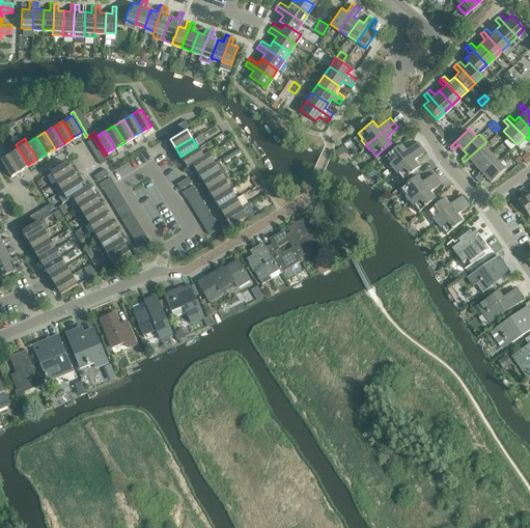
[(389,162),(393,167),(421,144),(417,140),(406,149),(400,143),(385,156),(390,162),(389,162)]
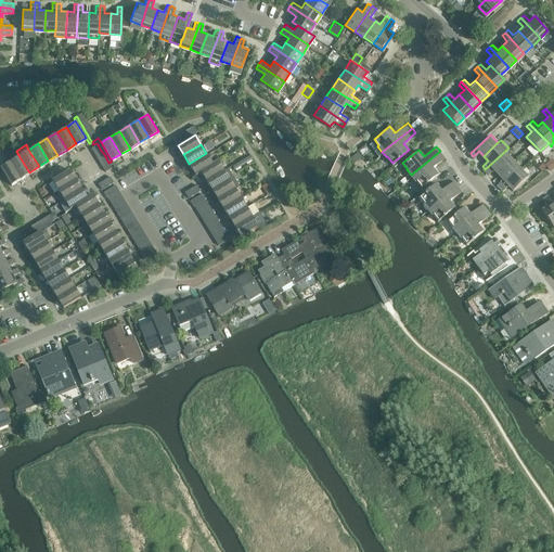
[(440,151),(411,175),(415,180),(416,179),(421,185),(437,174),(432,166),(445,156),(440,151)]
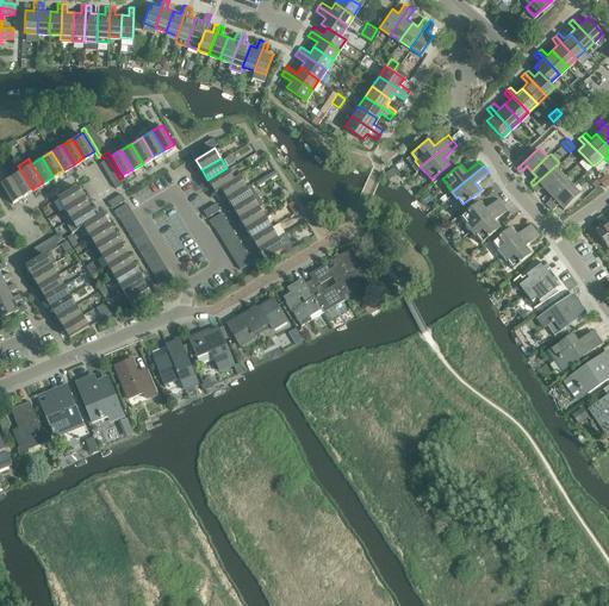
[(542,183),(547,189),(564,174),(555,166),(533,186),(536,189),(542,183)]
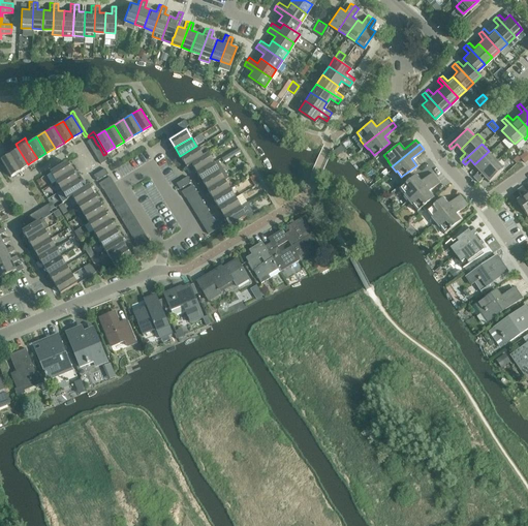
[(186,165),(191,162),(203,155),(196,146),(180,156),(186,165)]
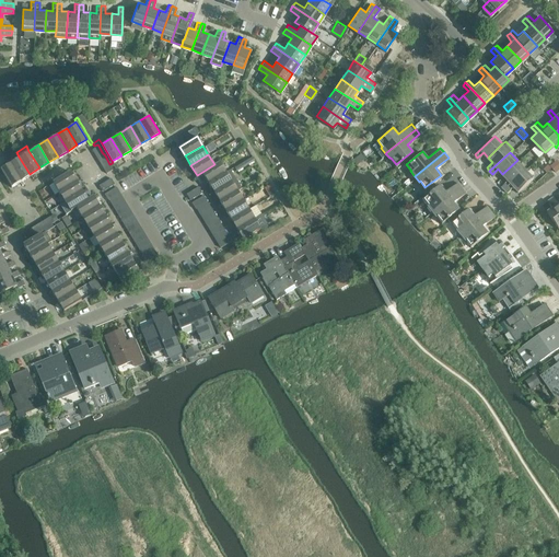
[(19,157),(10,162),(21,180),(30,174),(19,157)]
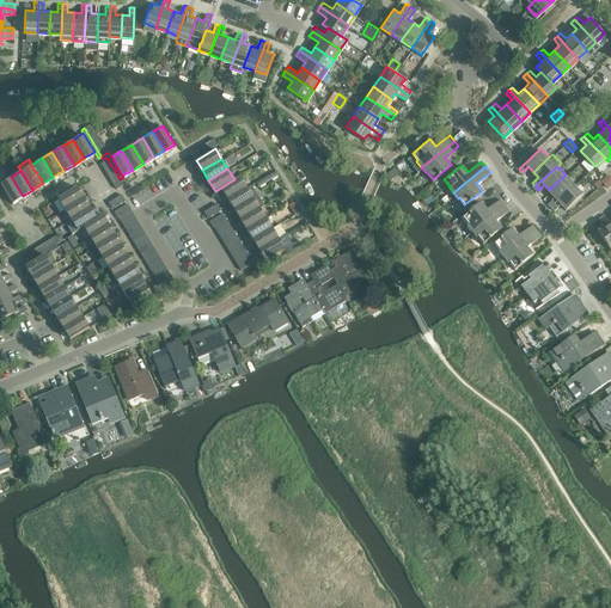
[(599,179),(606,186),(610,180),(610,177),(606,172),(599,179)]
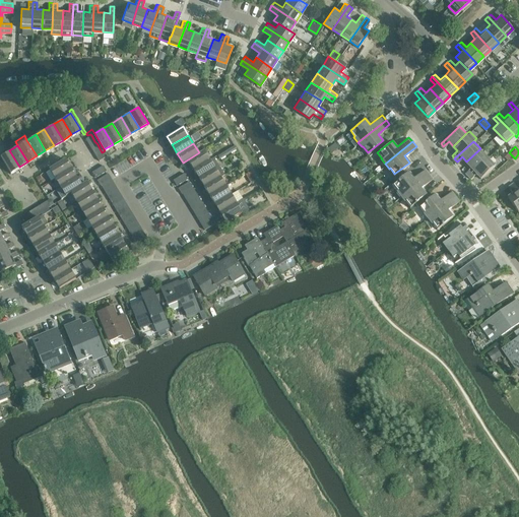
[(465,171),(468,174),(488,155),(480,148),(466,162),(471,166),(465,171)]
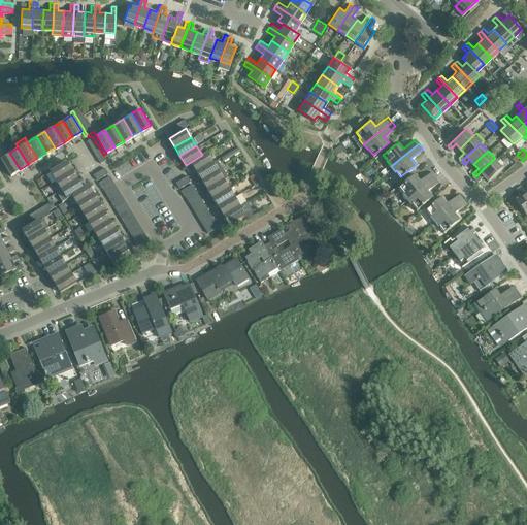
[(191,162),(196,170),(212,160),(207,152),(202,155),(191,162)]
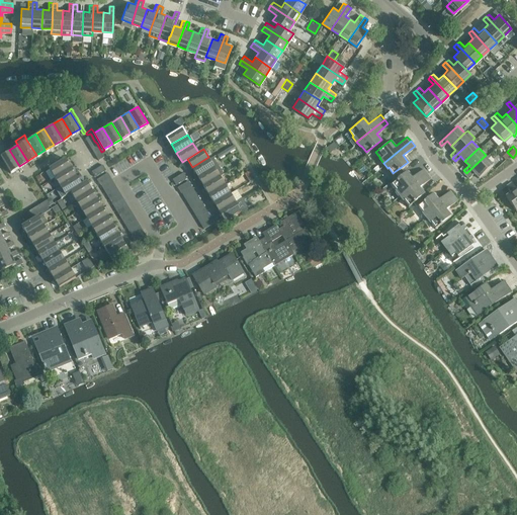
[(19,166),(9,150),(0,155),(10,171),(19,166)]
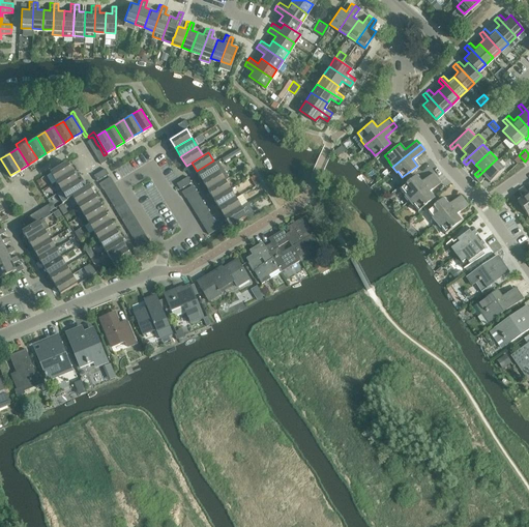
[(497,158),(477,177),(480,180),(486,175),(490,179),(504,167),(497,158)]
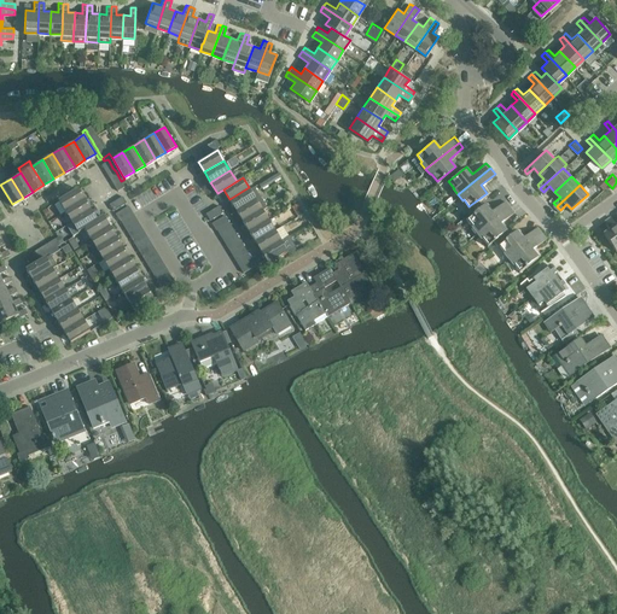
[(58,199),(64,209),(83,198),(77,187),(58,199)]
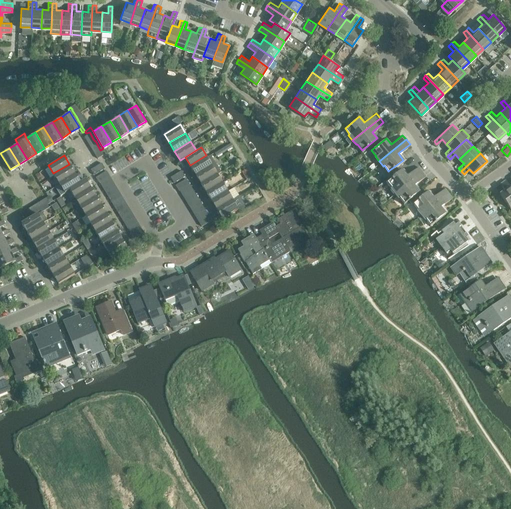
[(190,165),(195,174),(211,164),(206,155),(190,165)]
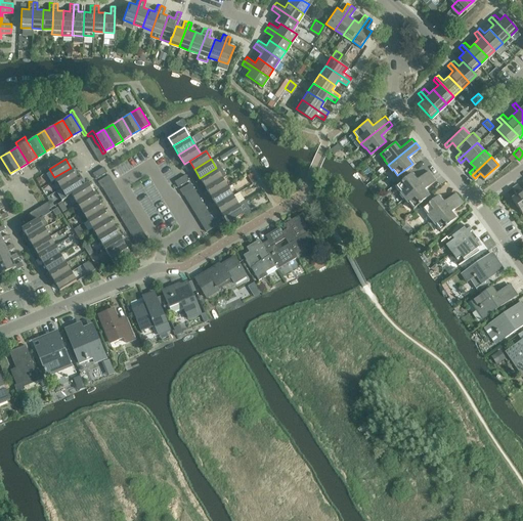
[(54,177),(60,186),(76,176),(71,168),(54,177)]
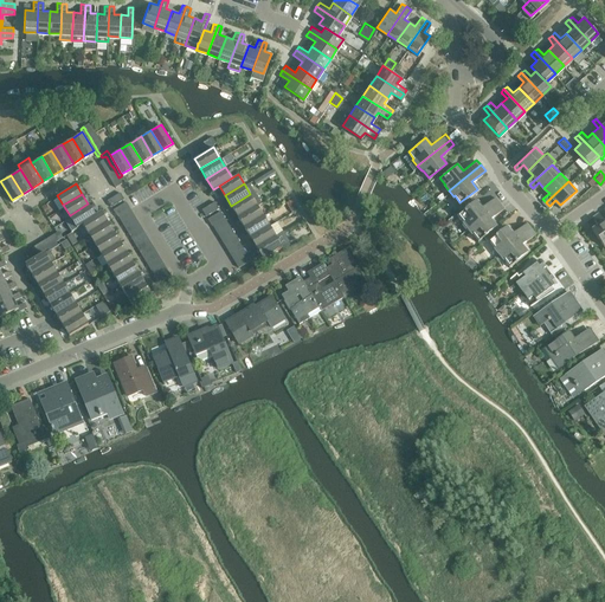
[(231,206),(238,215),(256,205),(250,194),(231,206)]
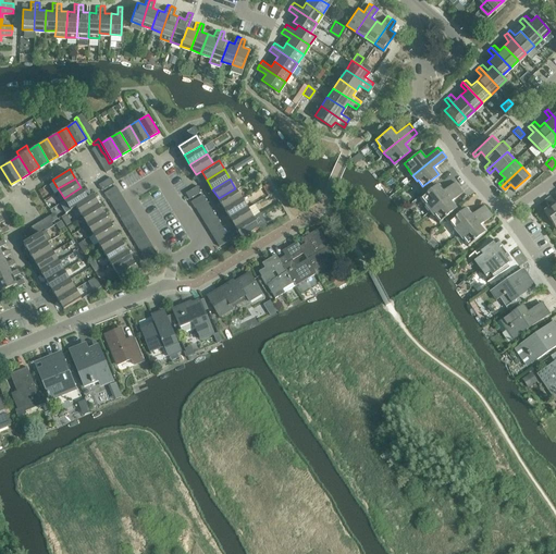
[(424,204),(429,209),(458,185),(455,180),(442,191),(436,183),(420,196),(425,202),(424,204)]
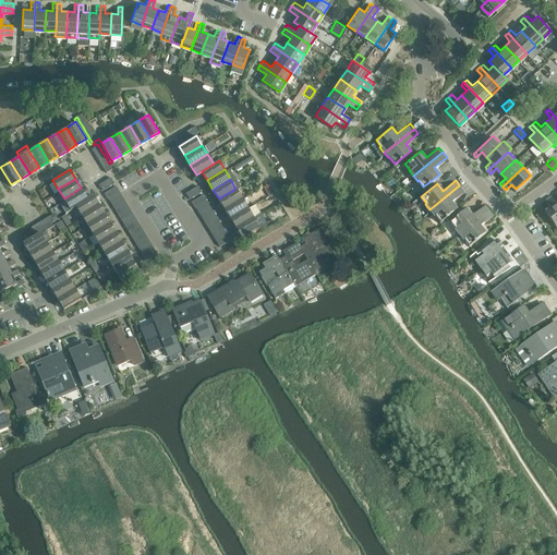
[(459,185),(430,209),(434,215),(435,214),(440,220),(457,207),(451,201),(463,191),(459,185)]
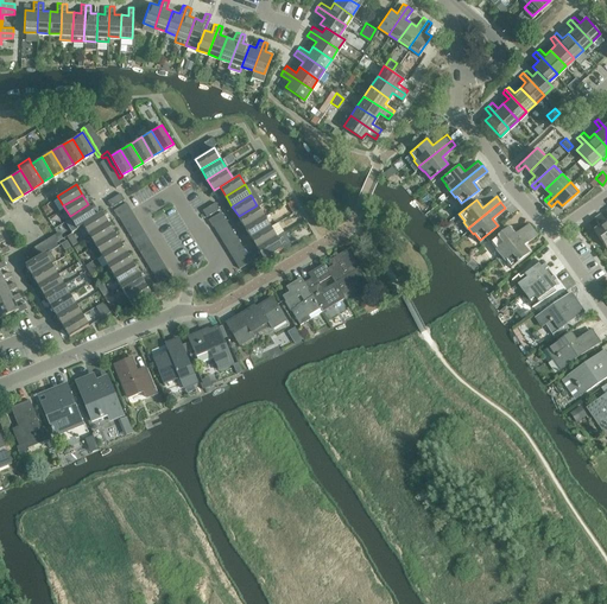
[(76,227),(82,223),(82,222),(95,215),(94,215),(88,204),(70,216),(76,227)]
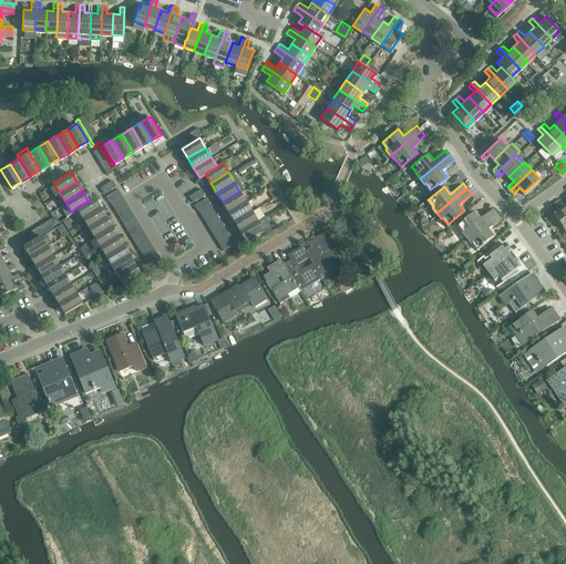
[(223,202),(228,212),(246,201),(239,192),(223,202)]
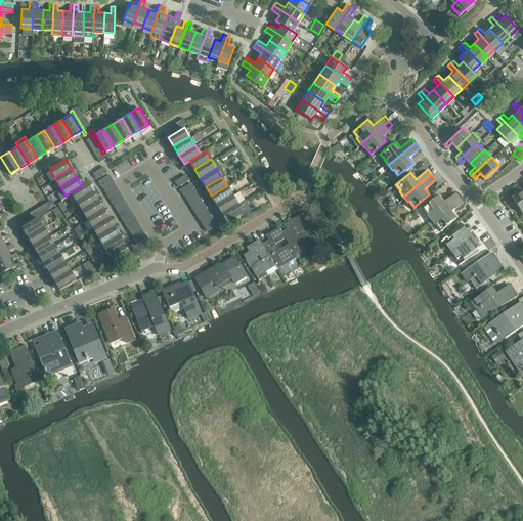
[(101,185),(104,190),(115,184),(112,178),(107,181),(104,183),(101,185)]
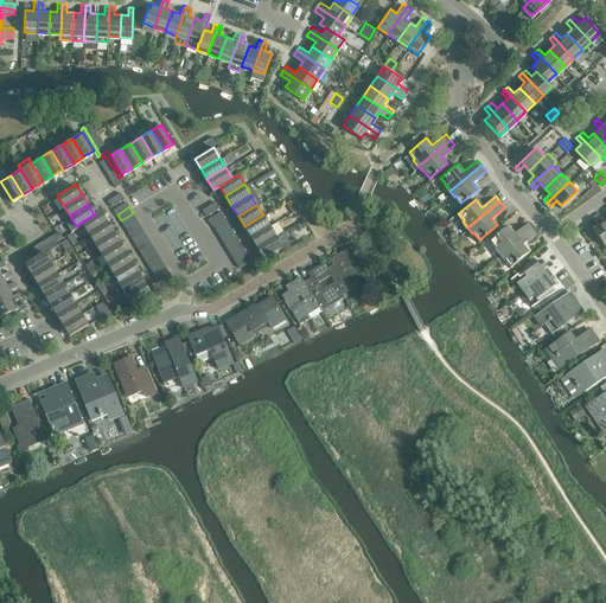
[(82,223),(88,232),(107,222),(101,211),(94,215),(95,215),(82,222),(82,223)]
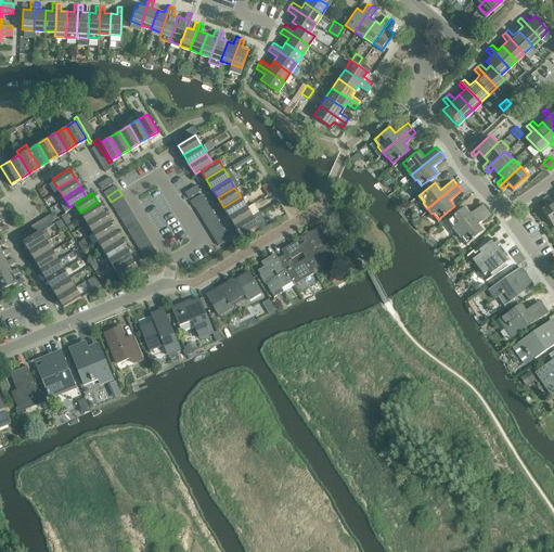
[(553,203),(552,201),(548,193),(541,197),(546,205),(541,208),(553,227),(553,203)]
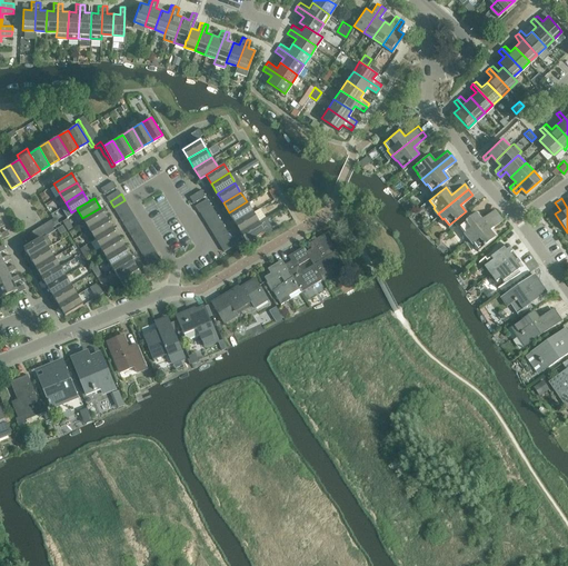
[(113,207),(117,212),(128,206),(125,200),(113,207)]
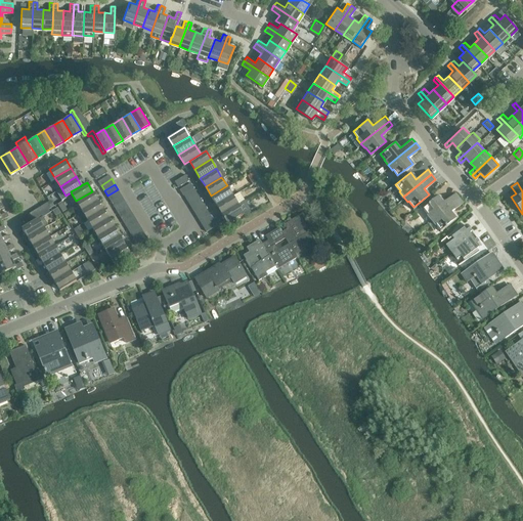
[(211,196),(216,205),(232,194),(227,185),(211,196)]
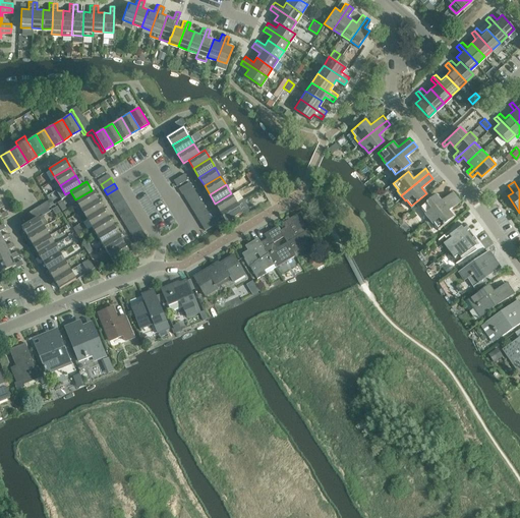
[(182,192),(185,197),(195,190),(192,185),(188,188),(185,190),(182,192)]
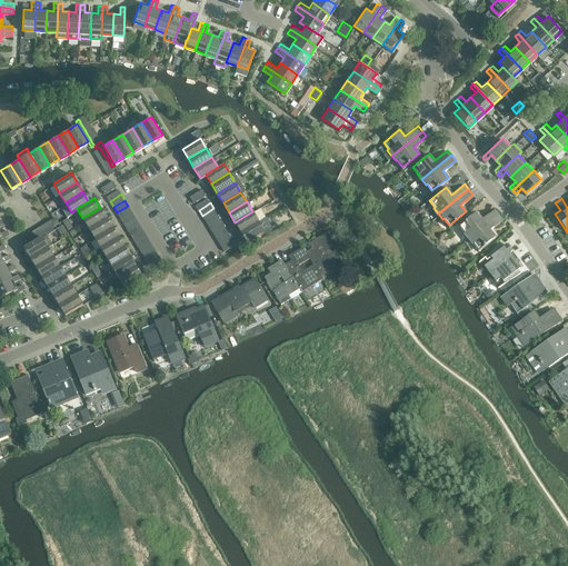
[(117,212),(120,218),(131,211),(128,206),(117,212)]
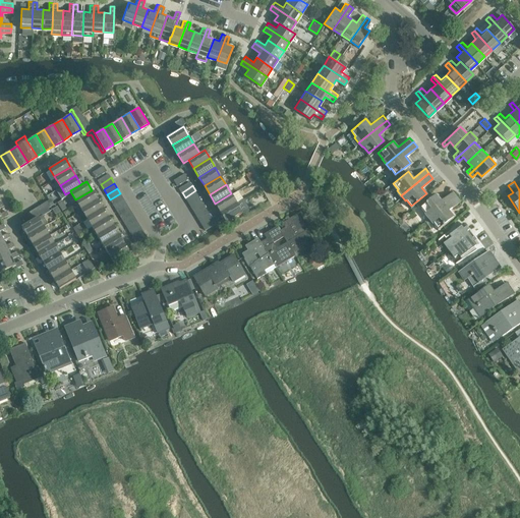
[(233,191),(238,199),(243,196),(238,188),(233,191)]
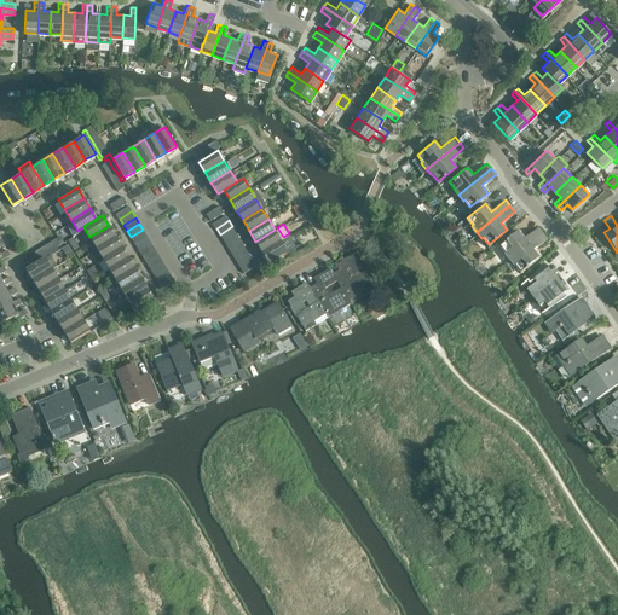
[(90,237),(96,248),(115,236),(109,226),(90,237)]
